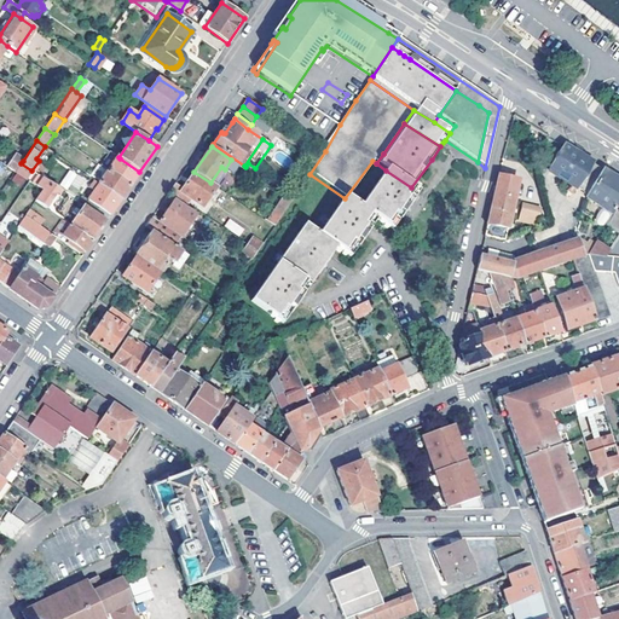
[(291,202),(310,174),(325,151),(322,150),(318,148),(284,197),(291,202)]
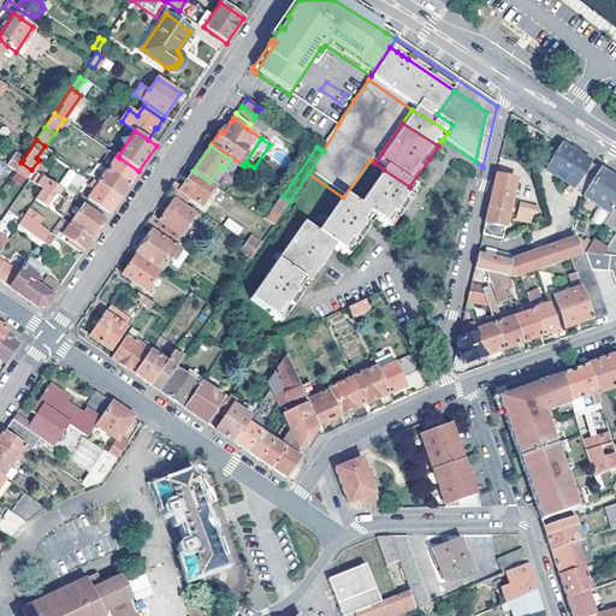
[(16,155),(7,167),(15,172),(21,163),(23,160),(16,155)]
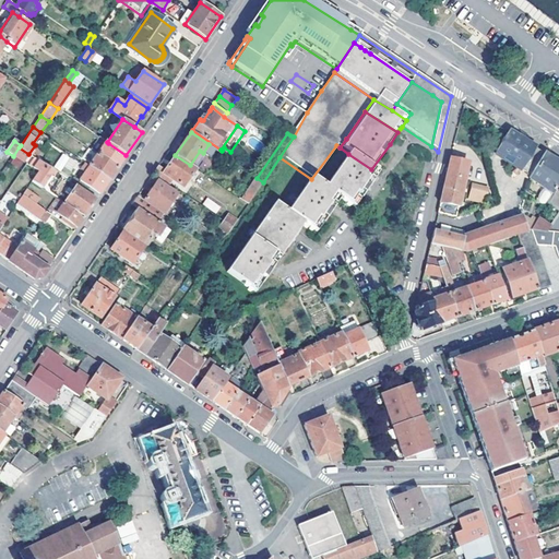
[(513,165),(525,146),(518,142),(506,161),(513,165)]
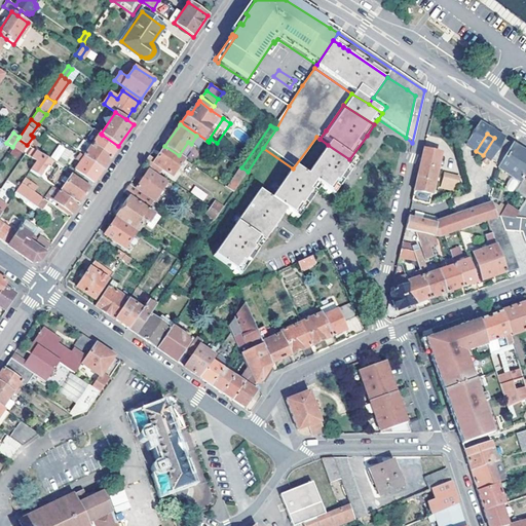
[(94,147),(110,158),(118,146),(102,135),(94,147)]
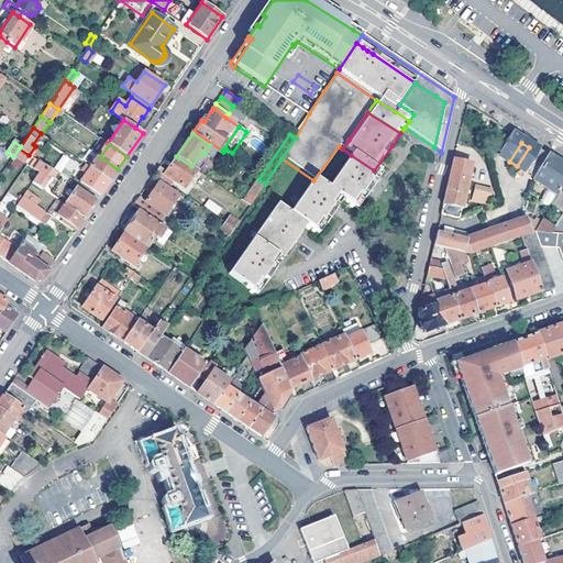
[(29,155),(19,148),(13,157),(23,164),(29,155)]
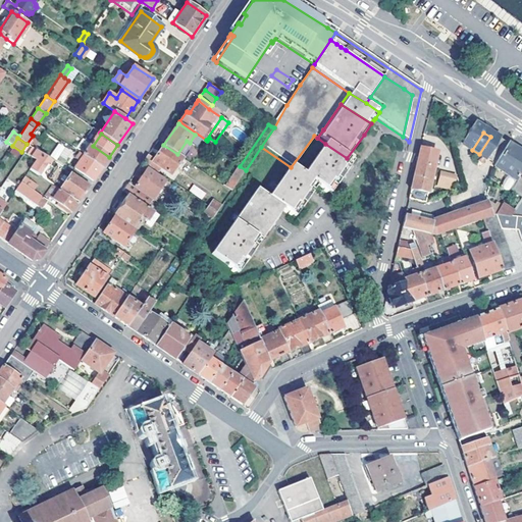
[(518,178),(521,171),(521,152),(518,150),(498,138),(489,151),(486,149),(484,152),(487,155),(485,158),(518,178)]
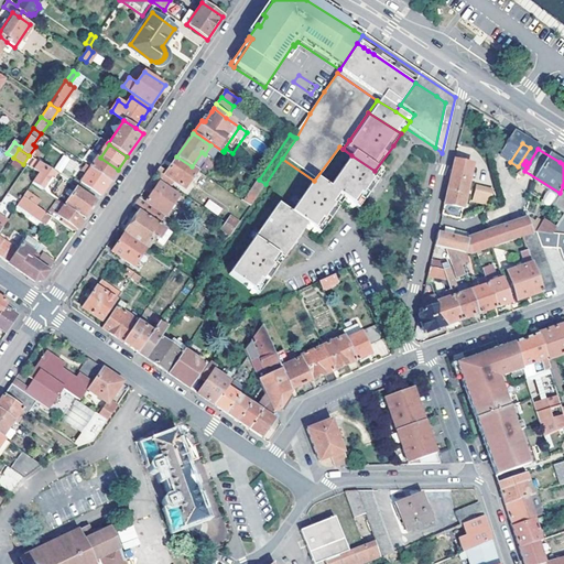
[(202,152),(192,166),(197,171),(207,156),(205,154),(202,152)]
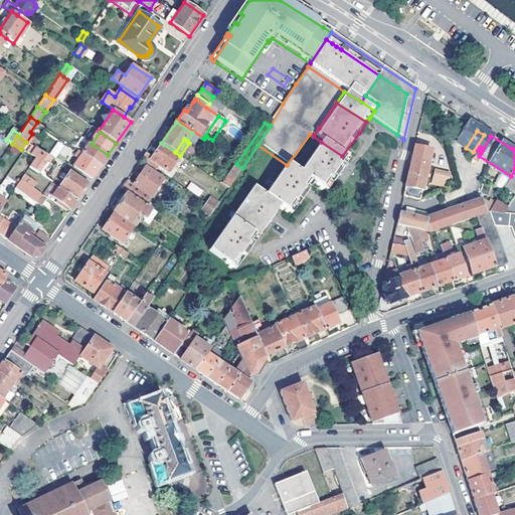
[(57,141),(49,153),(55,157),(63,144),(57,141)]
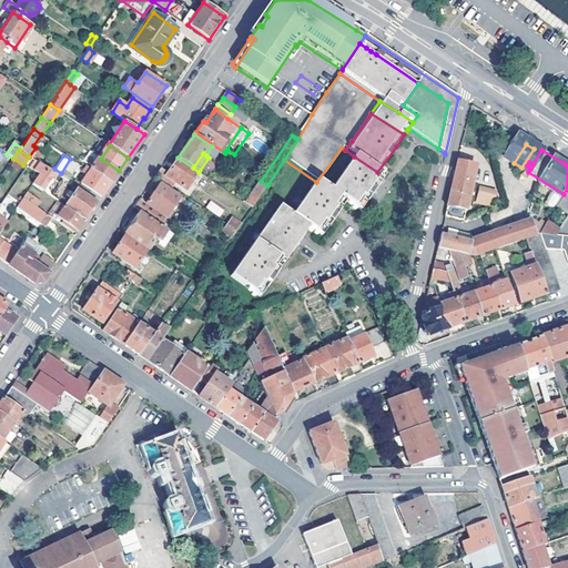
[(354,156),(330,192),(345,203),(351,206),(350,211),(352,212),(355,210),(358,212),(373,193),(384,178),(377,172),(354,156)]
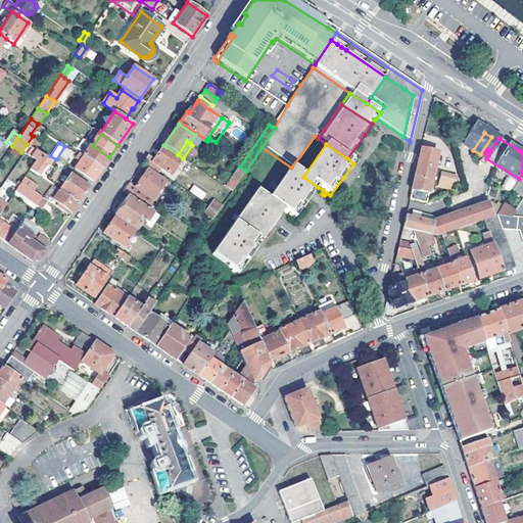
[(163,145),(154,159),(147,155),(143,161),(158,172),(160,168),(172,176),(183,158),(178,154),(163,145)]
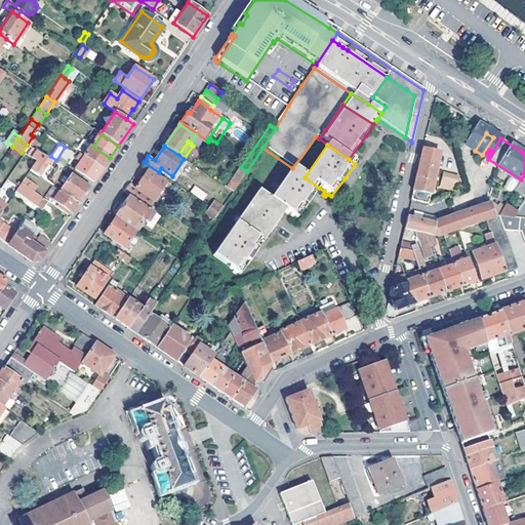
[(110,158),(93,147),(86,157),(103,169),(110,158)]
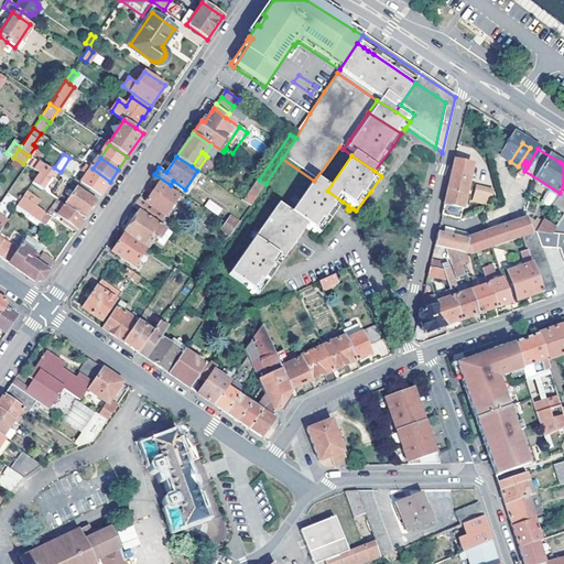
[(69,159),(62,173),(72,179),(79,163),(69,159)]
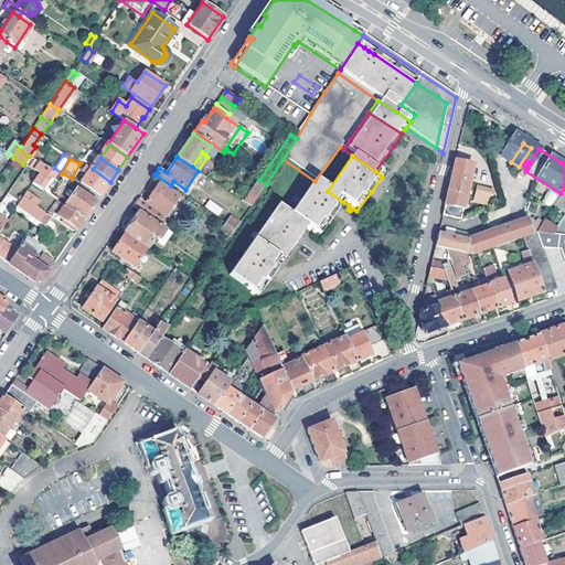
[(39,174),(32,184),(42,191),(54,173),(36,161),(31,170),(39,174)]
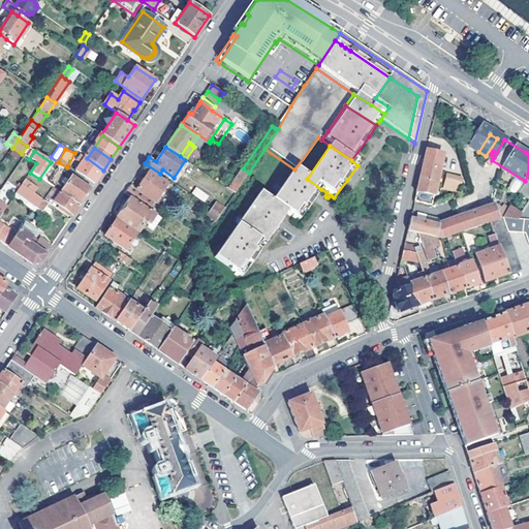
[(76,173),(94,184),(103,170),(87,158),(76,173)]
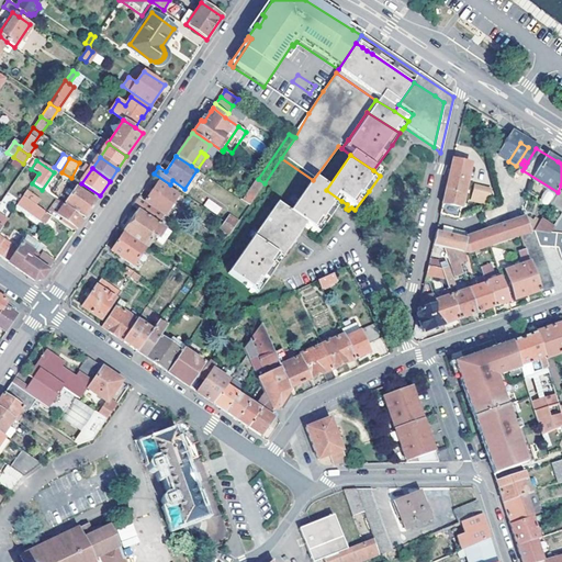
[(458,220),(467,179),(448,176),(439,215),(458,220)]
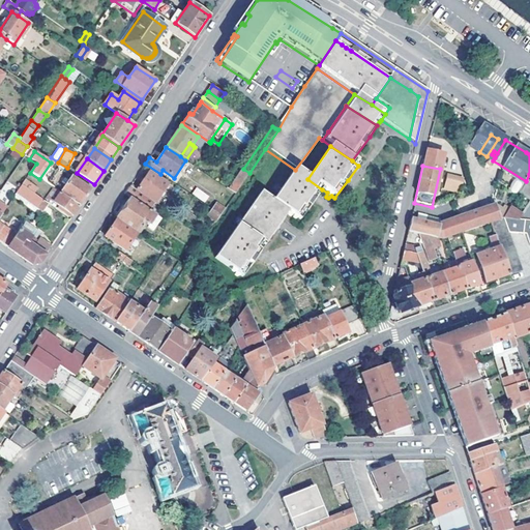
[(243,169),(228,190),(234,195),(249,173),(243,169)]
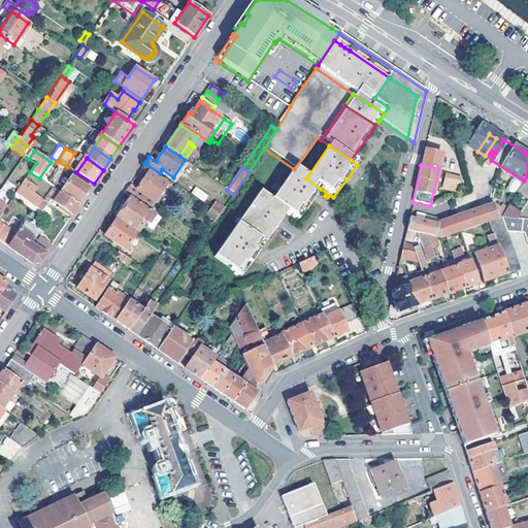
[(294,169),(271,200),(287,212),(299,221),(316,196),(321,189),(306,178),(294,169)]
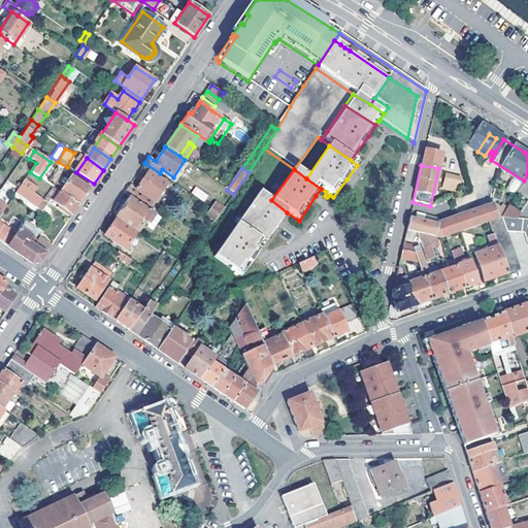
[(149,171),(136,189),(147,196),(154,201),(166,184),(149,171)]
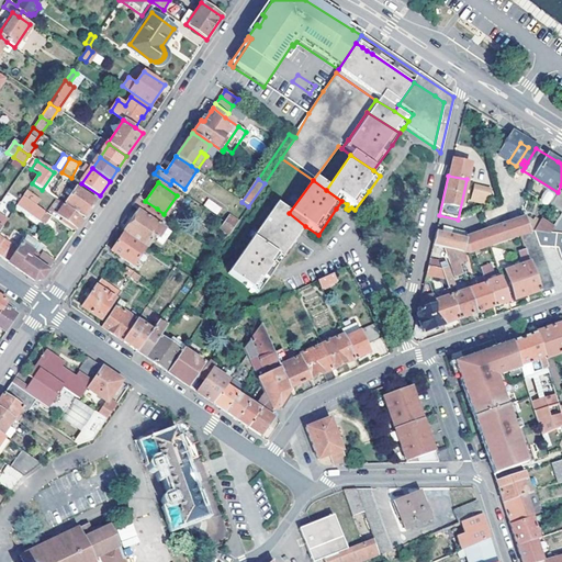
[(470,201),(486,205),(491,188),(474,183),(470,201)]
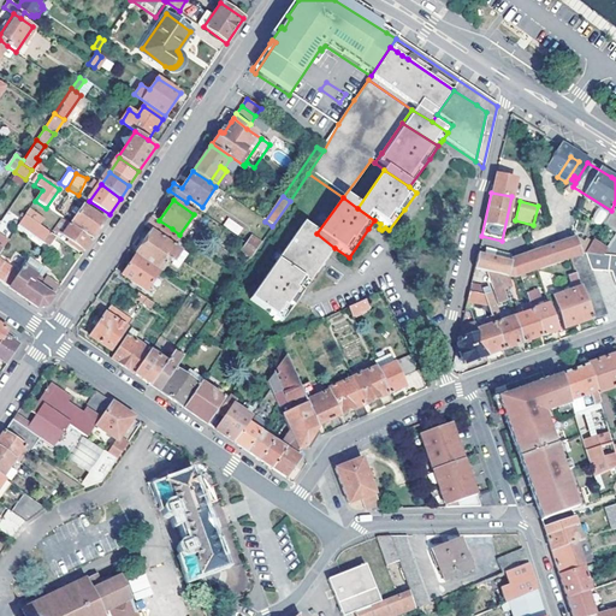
[(105,221),(83,206),(72,221),(71,223),(93,238),(105,221)]
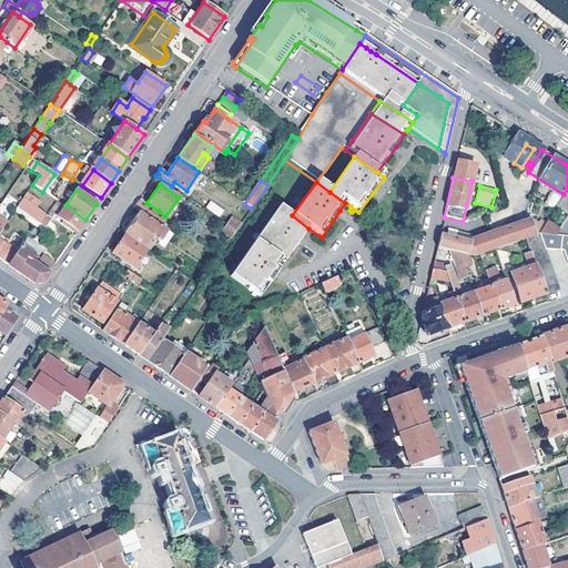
[(51,220),(22,200),(18,205),(47,225),(51,220)]
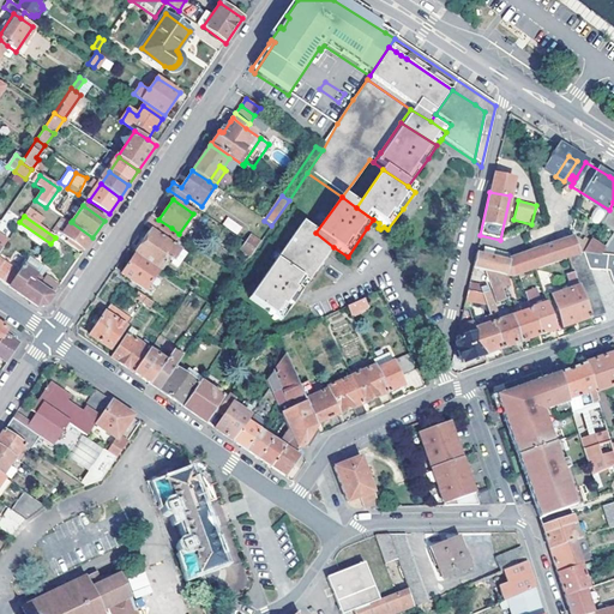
[(228,216),(222,224),(238,235),(242,227),(228,216)]
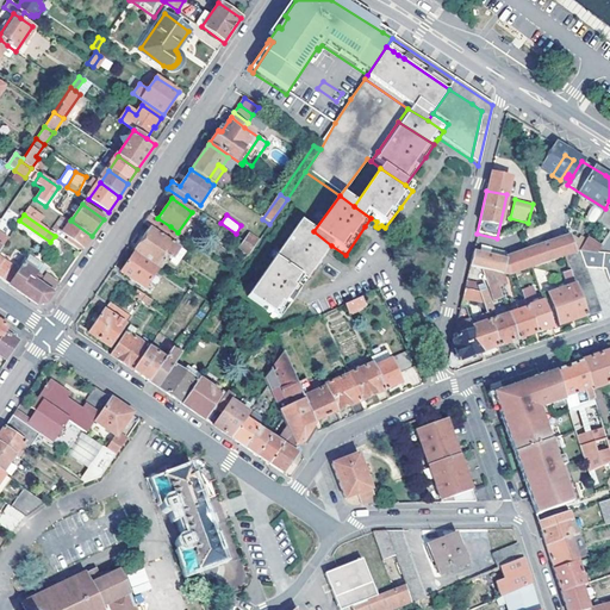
[(170,226),(157,218),(150,229),(163,237),(170,226)]
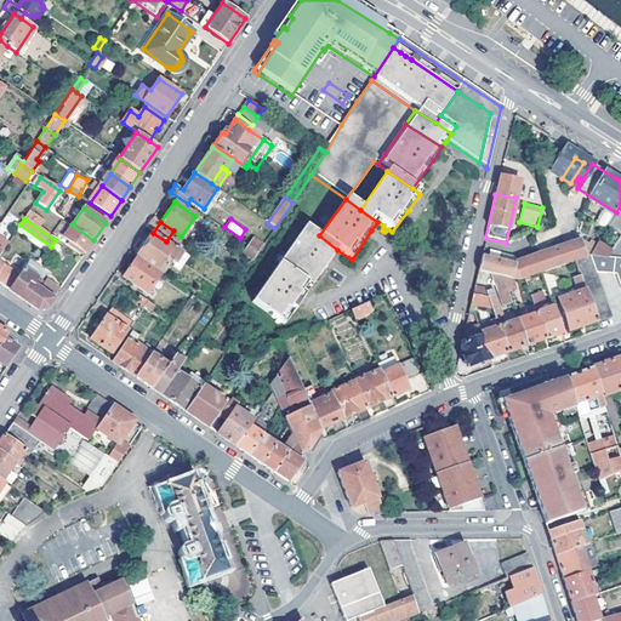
[(63,237),(86,251),(92,241),(70,227),(63,237)]
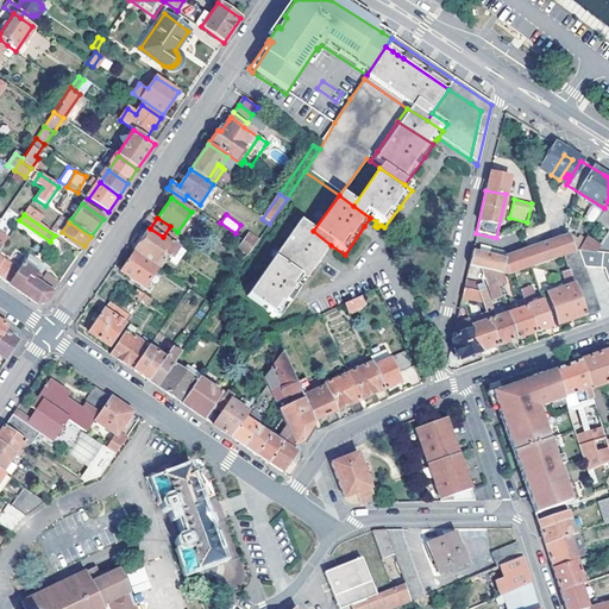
[(299,223),(274,258),(306,280),(325,253),(331,245),(313,231),(299,223)]
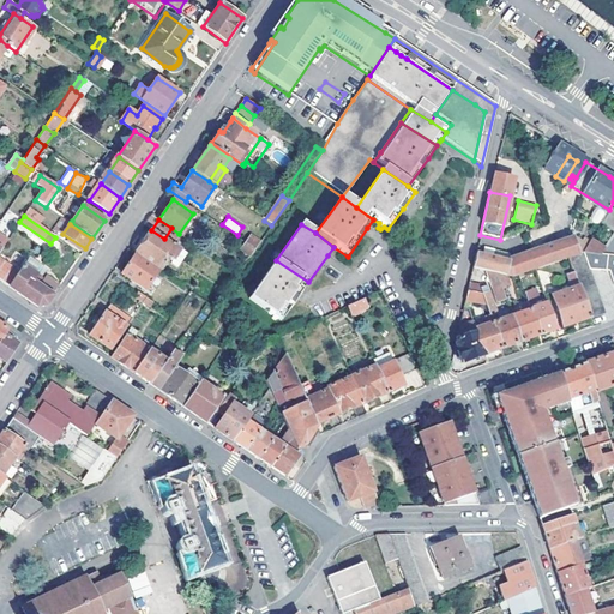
[(172,244),(179,234),(172,228),(164,239),(172,244)]
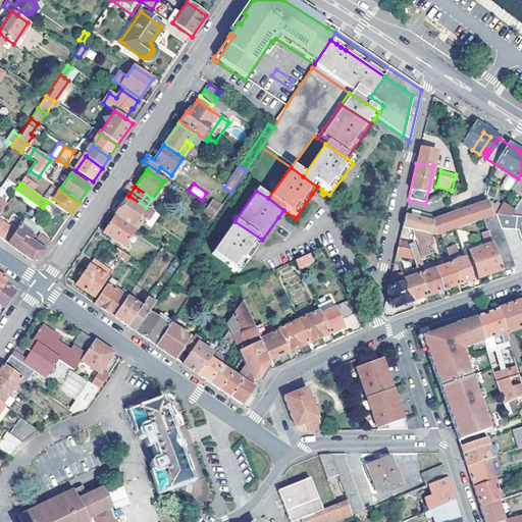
[(146,207),(140,203),(128,196),(114,216),(135,230),(136,230),(142,221),(143,220),(146,222),(153,212),(146,207)]
